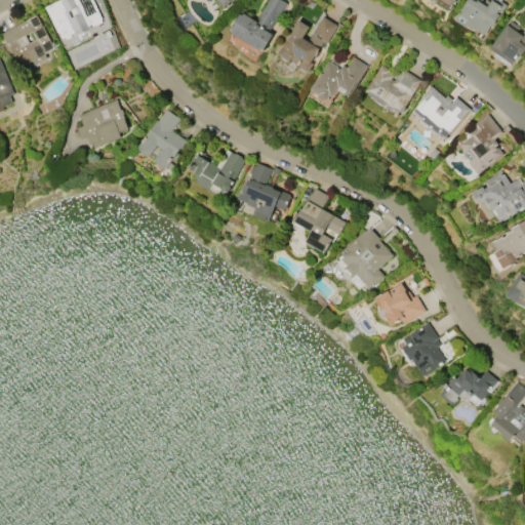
[(44,6),(56,0),(92,0),(102,18),(103,22),(73,36),(73,35),(66,38),(65,36),(62,38),(58,31),(57,32),(44,6)]
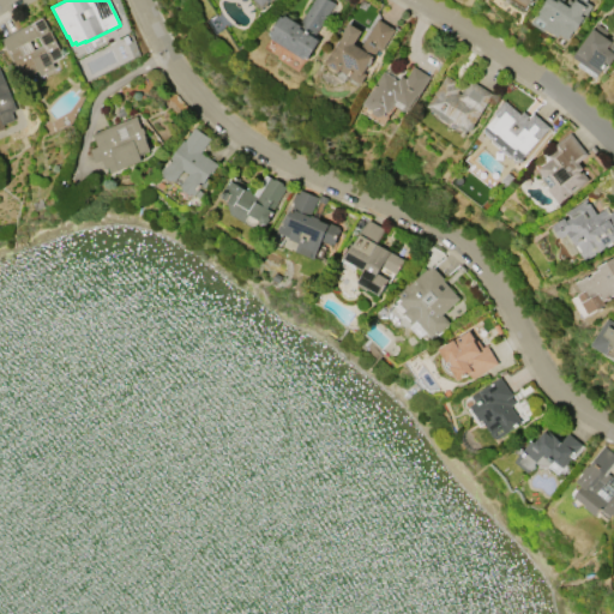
[(251,0),(260,11),(271,0),(251,0)]
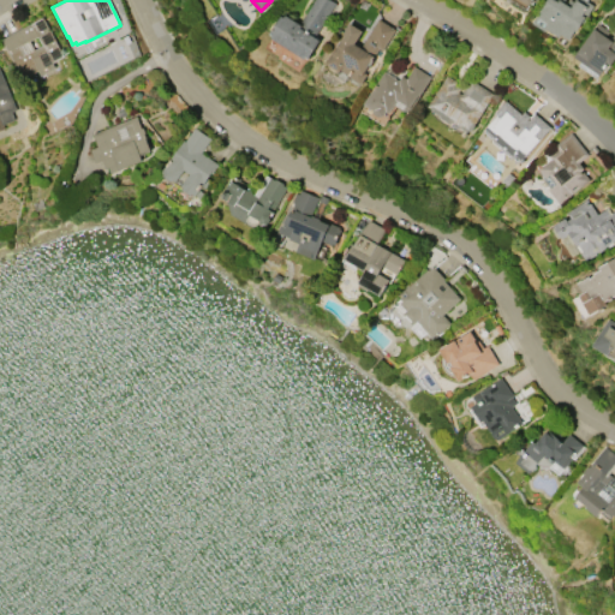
[(304,59),(272,37),(273,35),(270,33),(281,16),(284,17),(286,15),(299,23),(312,0),(332,0),(336,3),(315,36),(320,40),(309,58),(306,57),(304,59)]
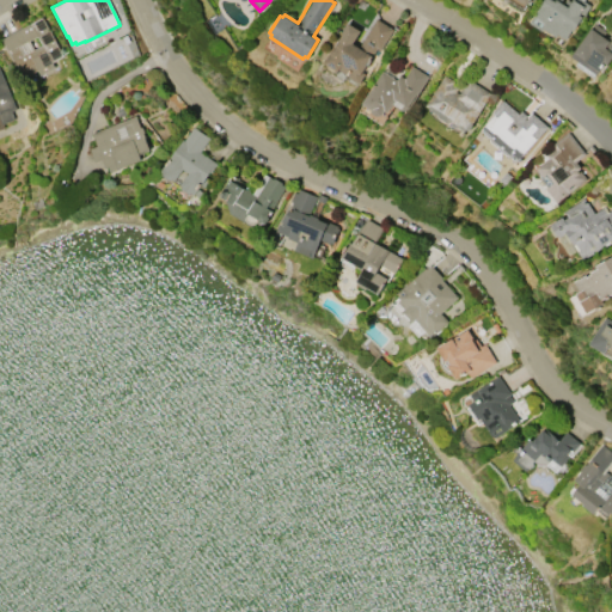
[(530,23),(543,0),(560,0),(560,1),(562,4),(564,0),(567,0),(570,2),(571,0),(583,0),(583,1),(591,5),(585,13),(586,13),(581,22),(580,22),(574,31),(571,30),(565,38),(557,34),(556,36),(544,29),(542,31),(530,23)]
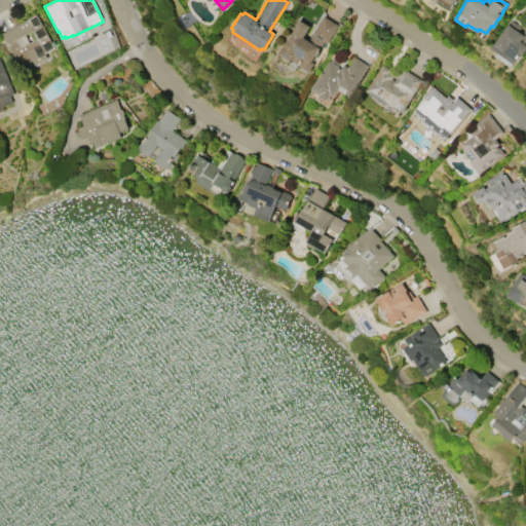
[(1,33),(36,13),(54,47),(44,52),(47,58),(35,64),(32,60),(20,67),(1,33)]
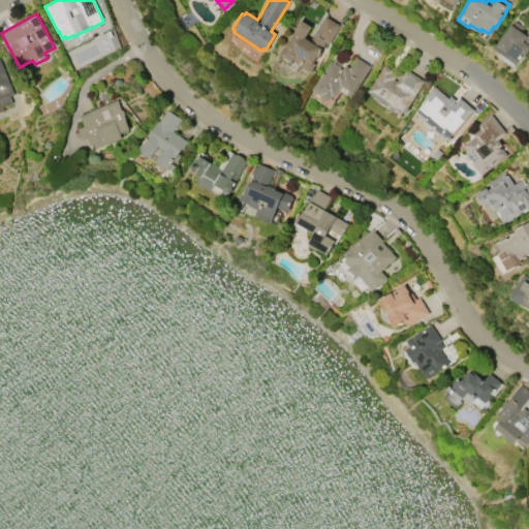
[(279,54),(301,20),(312,26),(305,36),(310,40),(325,16),(340,25),(329,42),(327,41),(320,51),(321,52),(318,56),(317,56),(313,62),(316,63),(310,72),(309,71),(307,72),(302,69),(301,67),(296,68),(291,66),(290,60),(279,54)]
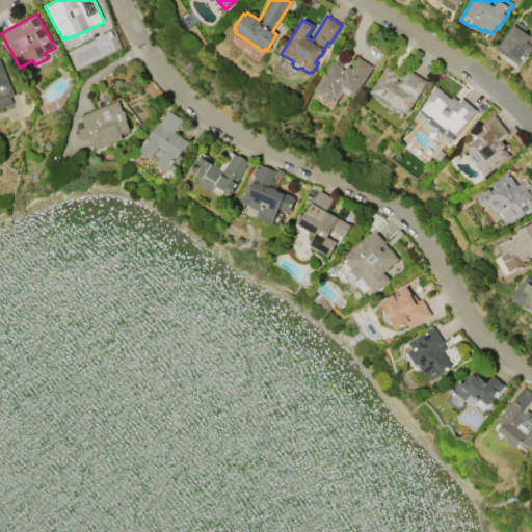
[(519,64),(497,49),(516,20),(527,27),(524,31),(528,34),(531,28),(531,50),(528,56),(526,55),(519,64)]
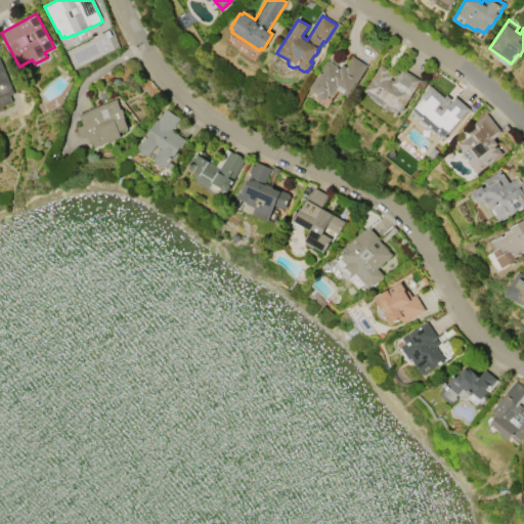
[(309,89),(326,60),(339,68),(342,63),(346,67),(352,56),(365,64),(347,95),(343,92),(343,94),(336,89),(332,96),(330,95),(326,99),(322,99),(318,96),(317,93),(309,89)]
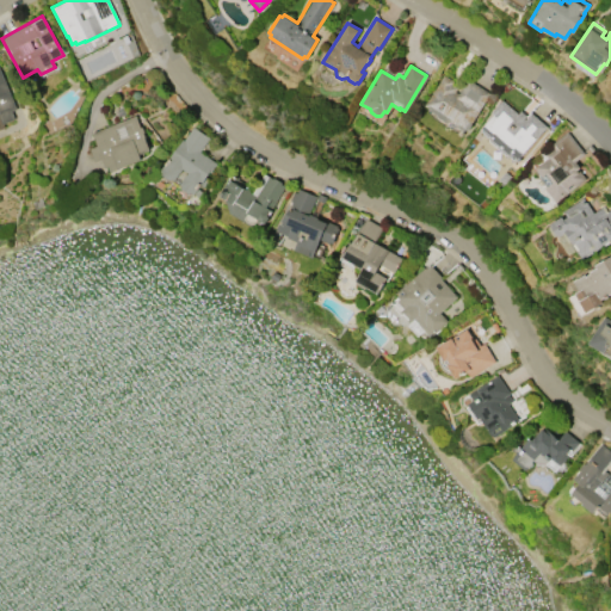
[(0,69),(16,109),(11,111),(14,118),(2,124),(5,127),(0,128),(0,69)]
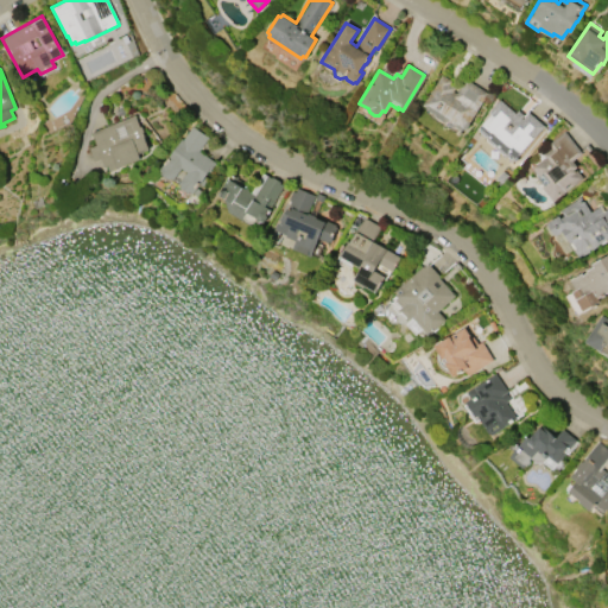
[(487,92),(466,128),(461,130),(455,126),(456,125),(448,120),(443,121),(435,115),(435,113),(422,105),(441,74),(450,80),(448,83),(457,89),(464,78),(487,92)]
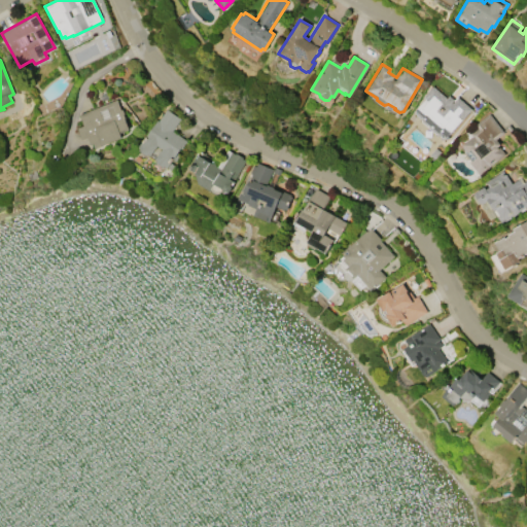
[(471,108),(448,137),(442,131),(440,133),(423,118),(424,117),(416,110),(426,98),(423,96),(432,85),(447,98),(449,95),(455,100),(458,97),(471,108)]
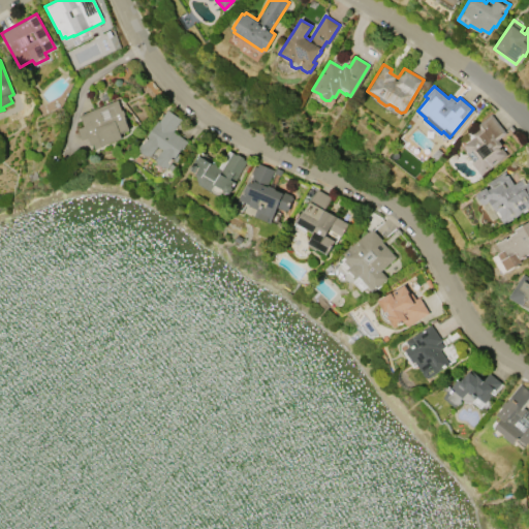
[(79,115),(117,99),(128,130),(120,133),(121,137),(95,148),(94,144),(91,145),(88,137),(83,139),(78,128),(84,126),(79,115)]
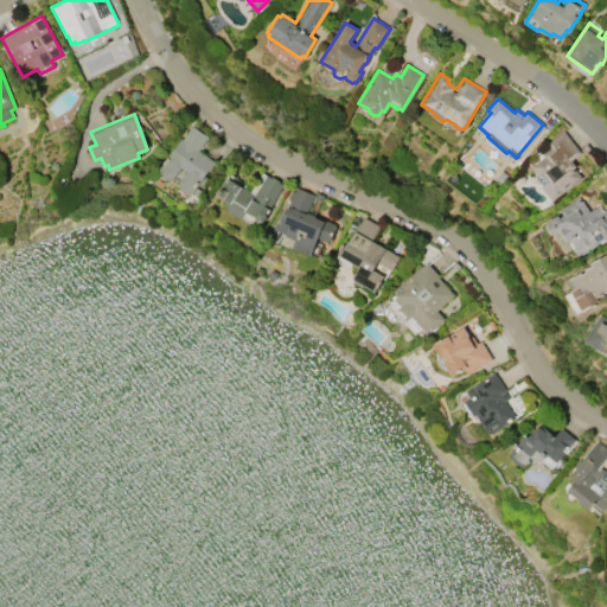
[(158,170),(180,139),(183,140),(192,126),(208,136),(198,151),(215,163),(209,171),(208,171),(192,193),(190,191),(189,193),(178,187),(180,184),(178,183),(186,171),(181,167),(173,179),(170,178),(168,180),(159,173),(161,172),(158,170)]
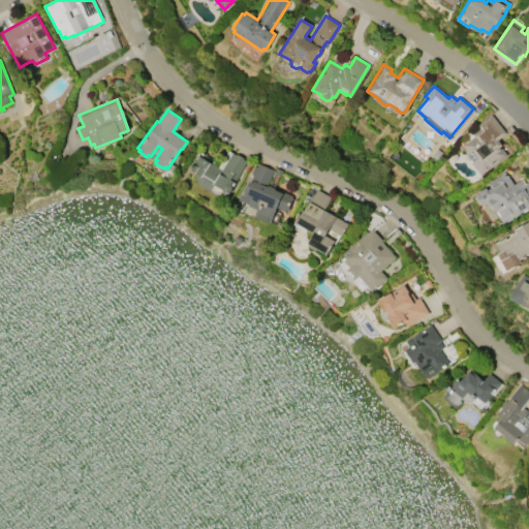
[(506,154),(481,175),(472,162),(473,161),(468,154),(469,153),(459,139),(470,131),(471,132),(478,126),(477,125),(491,114),(506,133),(498,139),(502,145),(500,146),(506,154)]
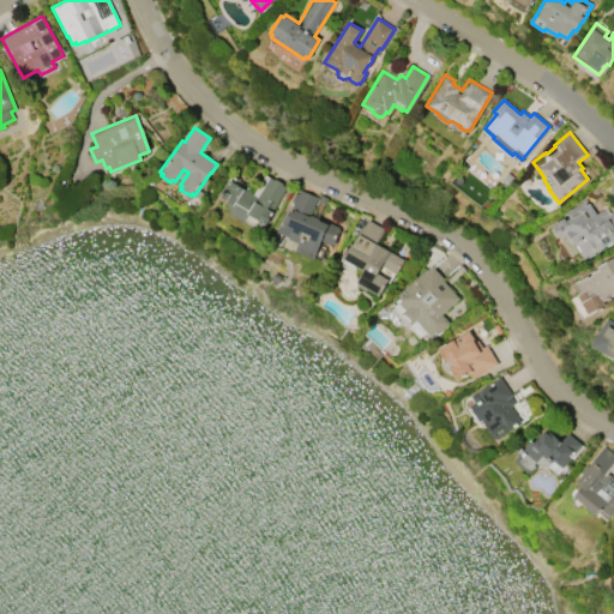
[(254,228),(230,214),(228,200),(223,199),(222,192),(230,180),(246,190),(251,188),(251,192),(259,197),(270,176),(287,187),(272,211),(274,211),(266,223),(254,228)]
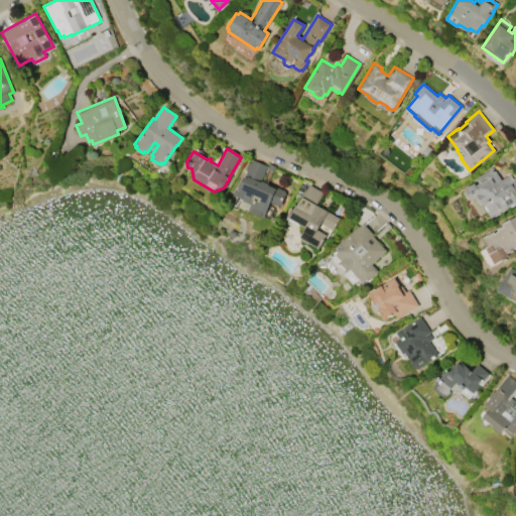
[(252,158),(268,165),(261,180),(284,190),(284,191),(286,192),(280,205),(279,205),(278,206),(270,202),(263,218),(248,211),(250,204),(242,201),(243,200),(233,196),(248,161),(250,162),(252,158)]
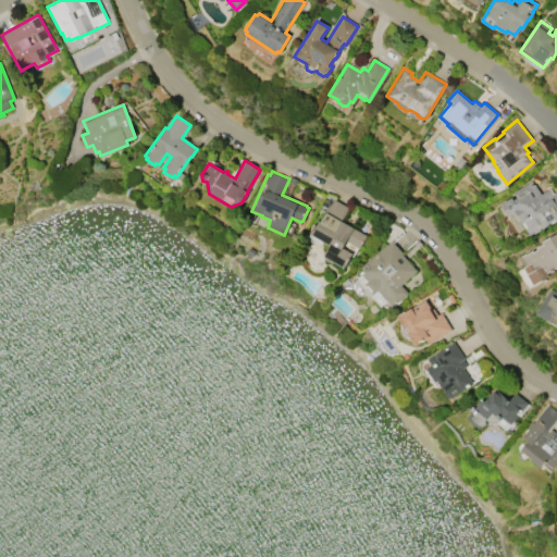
[(556,217),(544,226),(543,225),(529,235),(519,220),(518,220),(514,213),(509,215),(508,214),(506,215),(499,207),(503,205),(502,203),(511,197),(512,199),(515,198),(511,193),(531,180),(541,194),(549,187),(553,193),(556,190),(556,217)]
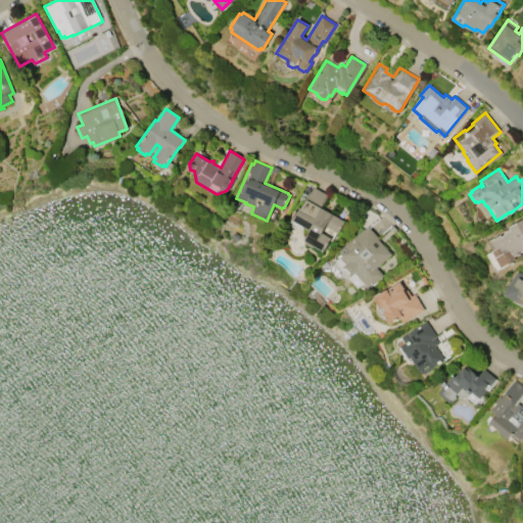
[(324,250),(304,240),(311,230),(291,220),(298,206),(301,208),(313,186),(328,195),(321,207),(344,221),(337,233),(325,227),(322,233),(331,237),(324,250)]
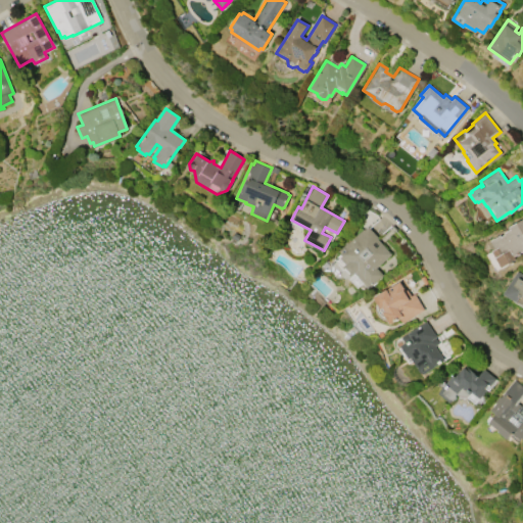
[(508,227),(522,218),(522,252),(522,250),(514,255),(516,258),(501,268),(491,250),(494,249),(489,240),(500,235),(501,236),(505,234),(504,233),(510,229),(508,227)]
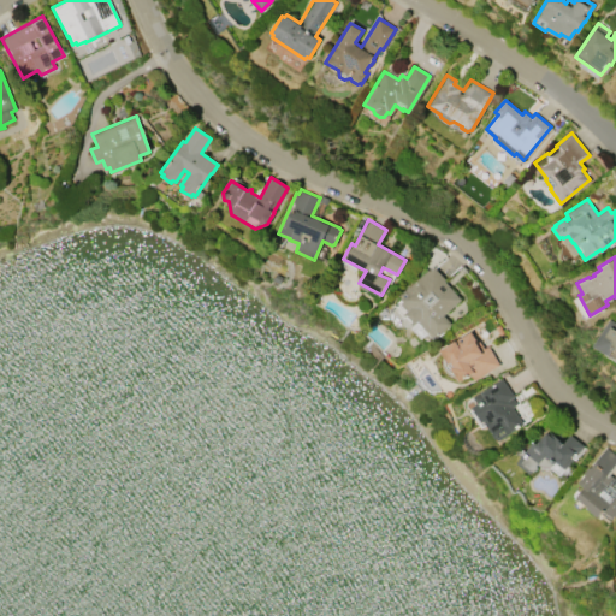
[(461,298),(444,314),(451,324),(437,337),(434,335),(432,337),(418,323),(413,326),(402,314),(407,311),(401,303),(403,301),(401,300),(403,297),(401,295),(427,270),(428,271),(433,266),(445,279),(444,280),(461,298)]
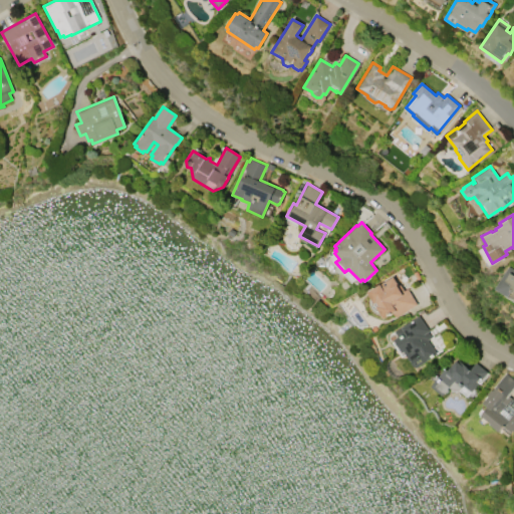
[(508,266),(513,269),(513,290),(512,289),(508,296),(495,288),(508,266)]
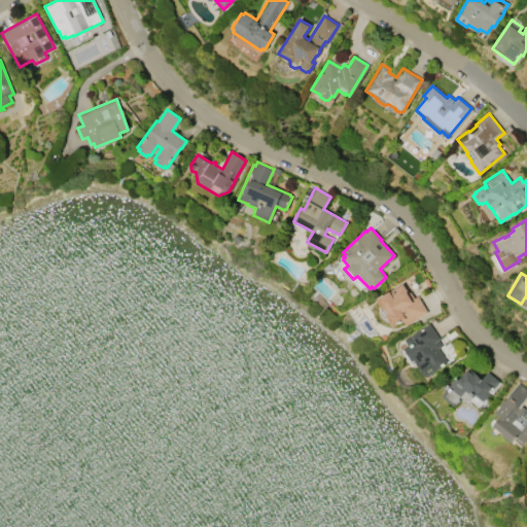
[(427,311),(406,324),(402,320),(393,326),(385,314),(388,313),(386,310),(384,311),(376,300),(402,283),(408,292),(410,291),(414,297),(417,295),(427,311)]
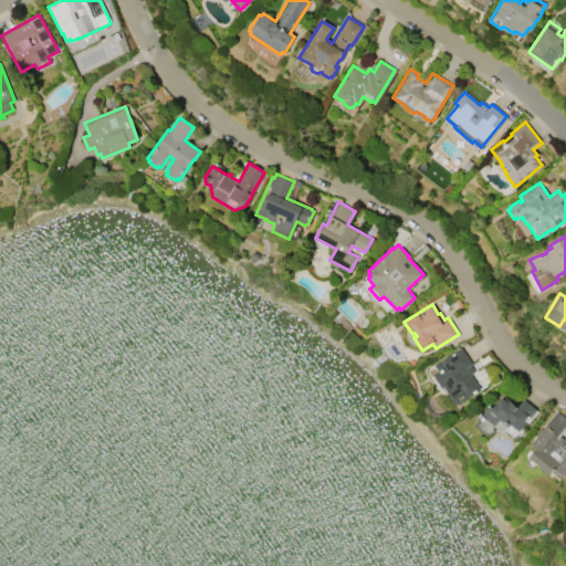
[(481,389),(459,405),(452,396),(452,397),(444,386),(443,387),(435,374),(438,371),(433,364),(443,357),(444,359),(461,347),(472,363),(470,365),(474,371),(470,374),(481,389)]
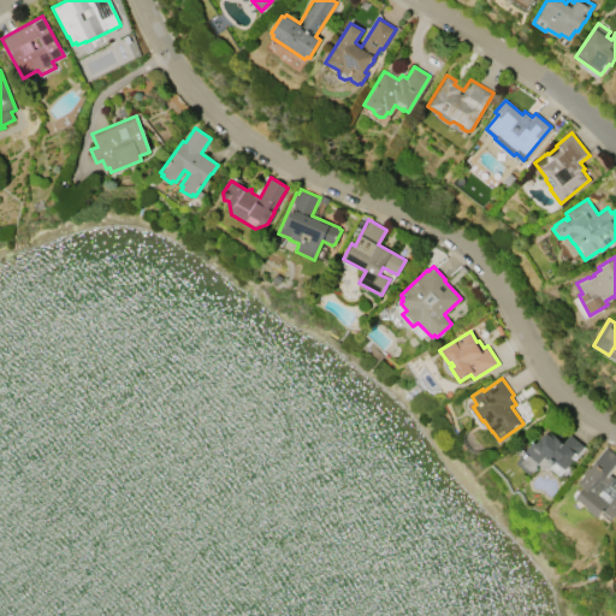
[(584,445),(564,469),(556,461),(550,467),(542,466),(537,463),(535,466),(537,467),(533,471),(529,474),(515,462),(532,443),(535,445),(548,431),(563,443),(570,434),(584,445)]
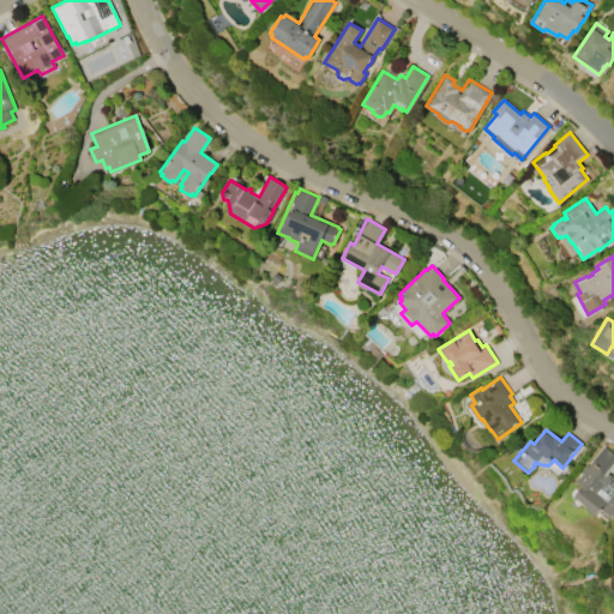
[(576,481),(603,445),(613,452),(613,459),(606,471),(613,477),(613,510),(611,515),(601,507),(595,515),(584,507),(585,505),(573,495),(582,485),(576,481)]
